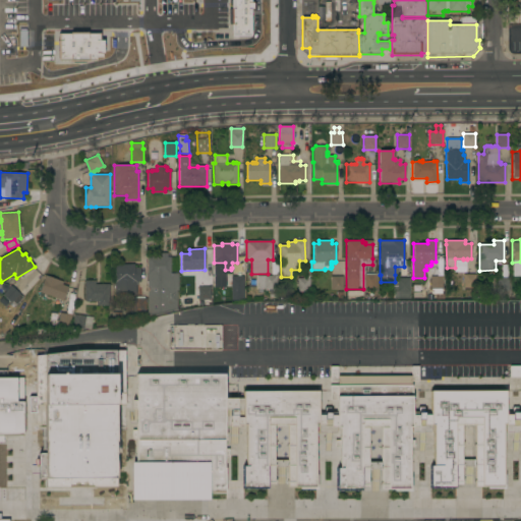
[(148,256),(161,256),(161,252),(167,253),(167,256),(170,256),(170,273),(178,273),(178,291),(177,291),(177,309),(148,315),(148,256)]
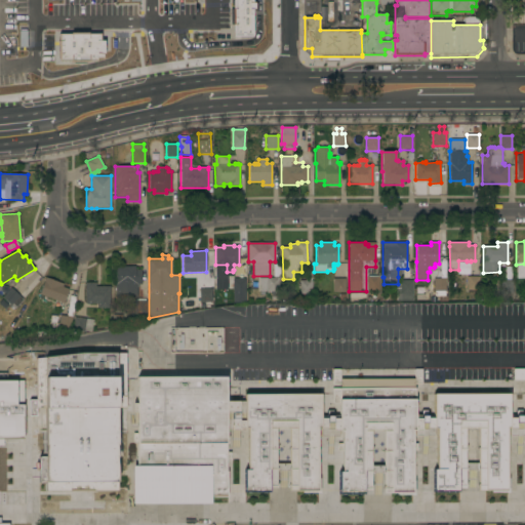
[(135,266),(135,270),(142,269),(142,284),(138,284),(138,287),(137,287),(137,297),(116,297),(116,284),(116,267),(135,266)]
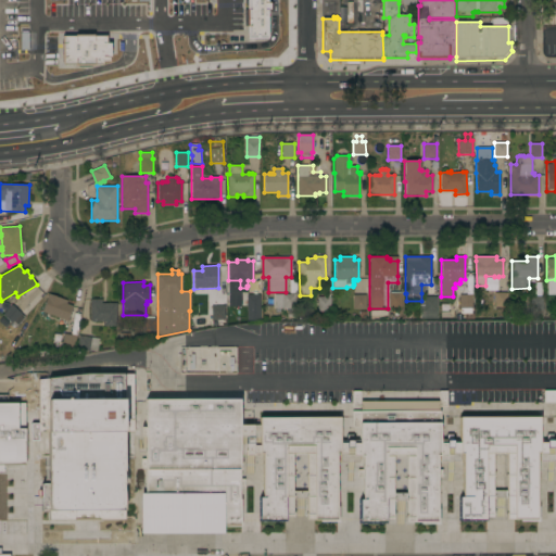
[(330,312),(317,312),(317,302),(316,302),(316,300),(317,300),(317,297),(324,297),(323,283),(330,283),(330,297),(330,312)]
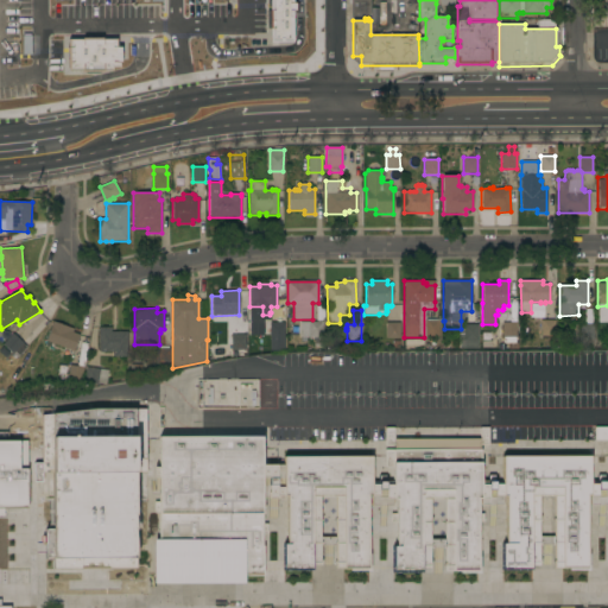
[(540,320),(555,320),(555,336),(540,336),(540,320)]
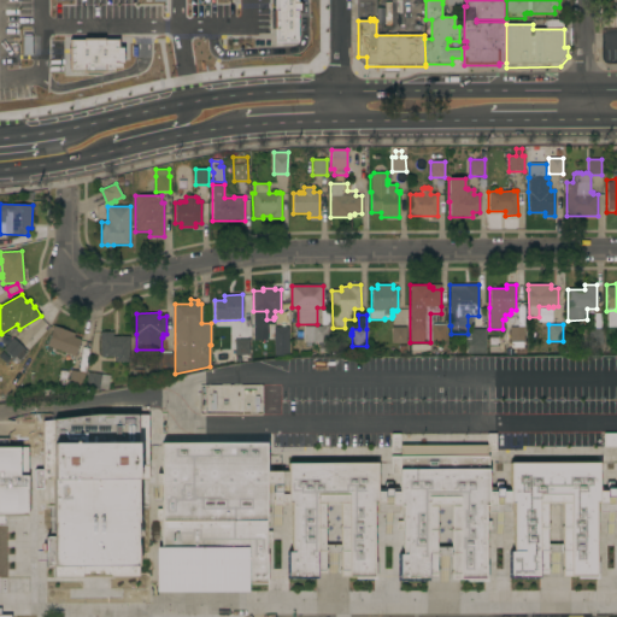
[(75,334),(74,336),(81,340),(75,356),(69,353),(69,356),(65,354),(66,353),(56,348),(54,350),(52,350),(52,347),(47,346),(53,330),(52,330),(53,325),(75,334)]
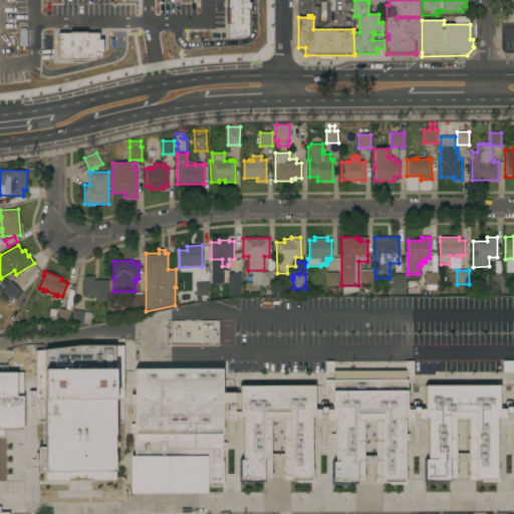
[(359,271),(371,271),(371,284),(359,284),(359,271)]
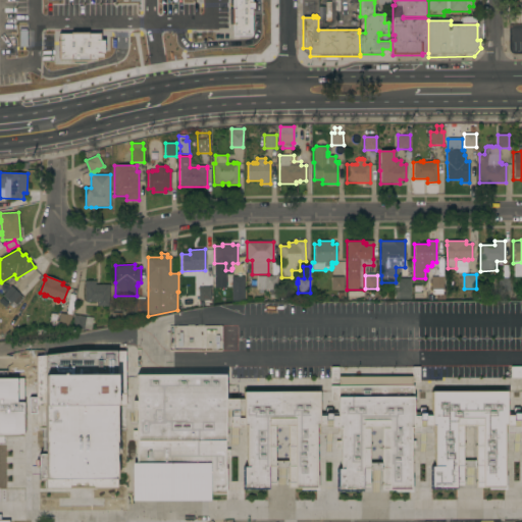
[(231,277),(232,277),(232,276),(244,276),(244,292),(231,292),(231,277)]
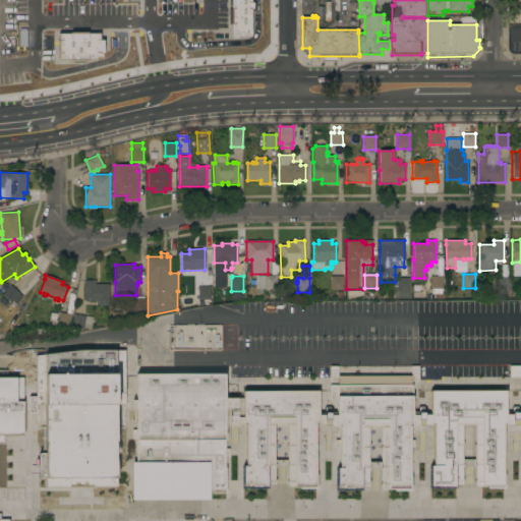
[(277,276),(277,289),(257,289),(257,276),(277,276)]
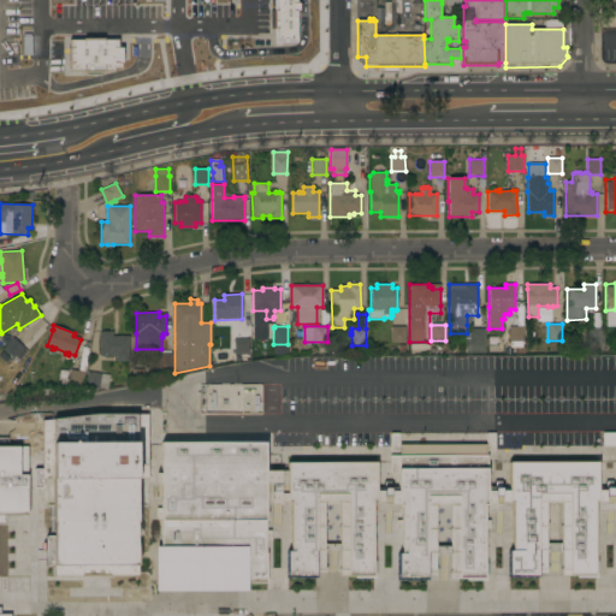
[(406,326),(406,343),(391,343),(391,335),(391,326),(406,326)]
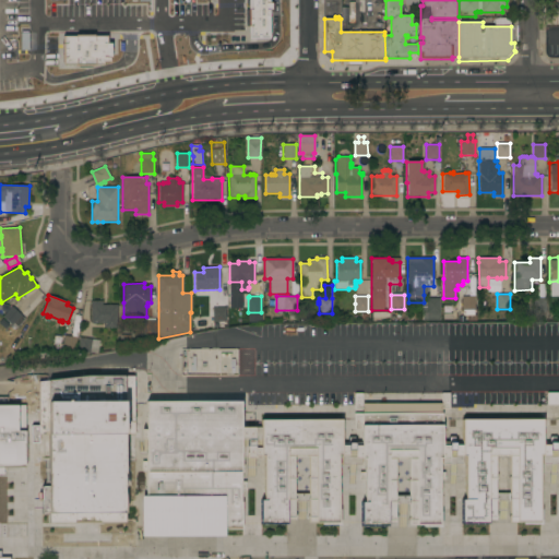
[(462,296),(475,296),(475,310),(474,310),(474,316),(463,316),(463,310),(462,310),(462,296)]
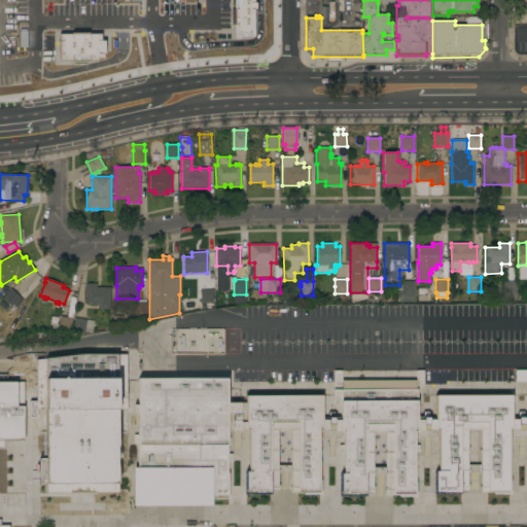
[(414,302),(397,303),(397,289),(401,289),(401,281),(403,281),(403,280),(413,280),(413,281),(414,281),(414,302)]
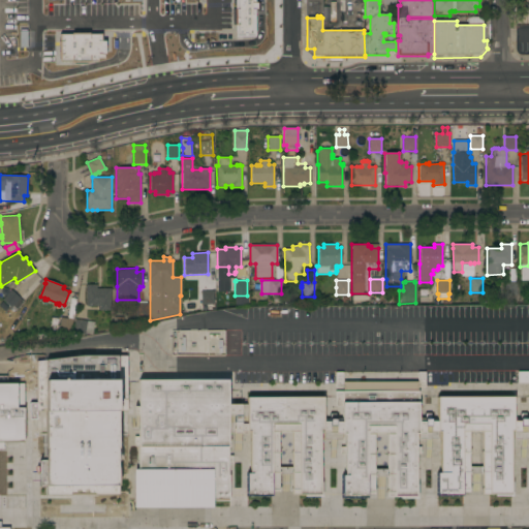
[(517,296),(517,302),(505,302),(504,282),(517,281),(517,296)]
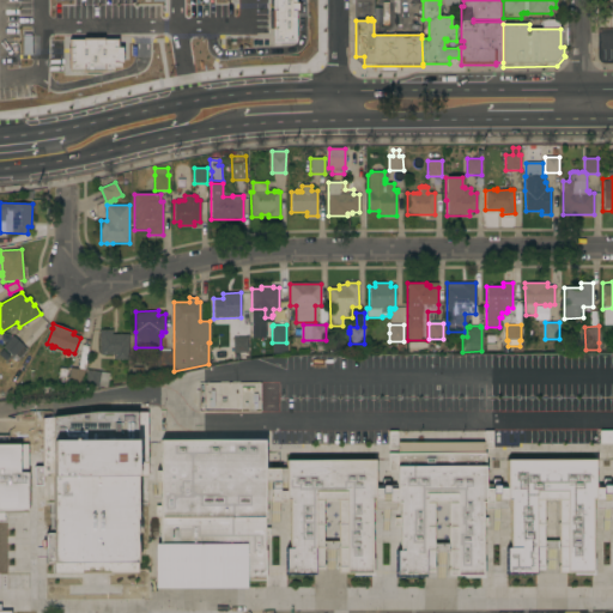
[(99,329),(113,329),(113,334),(128,334),(128,359),(115,359),(115,358),(114,358),(114,356),(115,356),(115,354),(104,354),(104,356),(101,356),(101,354),(99,354),(99,329)]
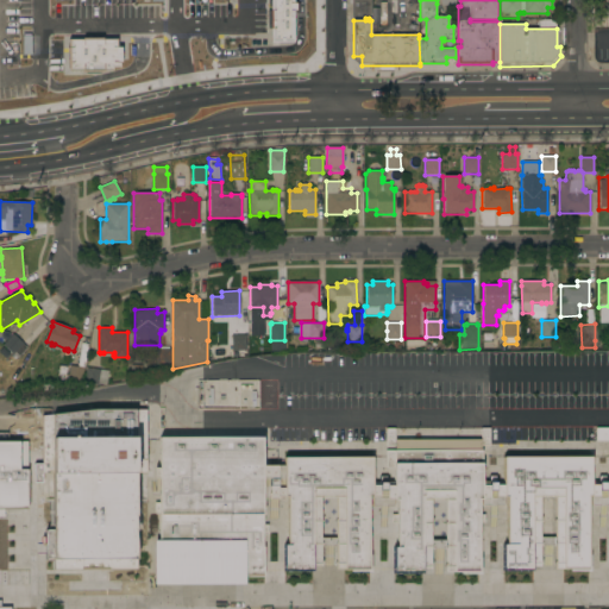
[(0,347),(13,333),(29,349),(20,357),(17,353),(14,356),(13,355),(6,362),(0,356),(0,347)]
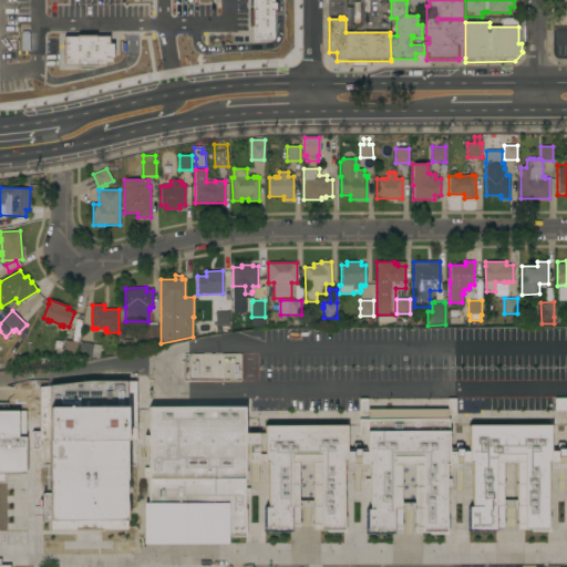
[(216,312),(229,312),(229,327),(226,327),(227,331),(216,331),(216,312)]
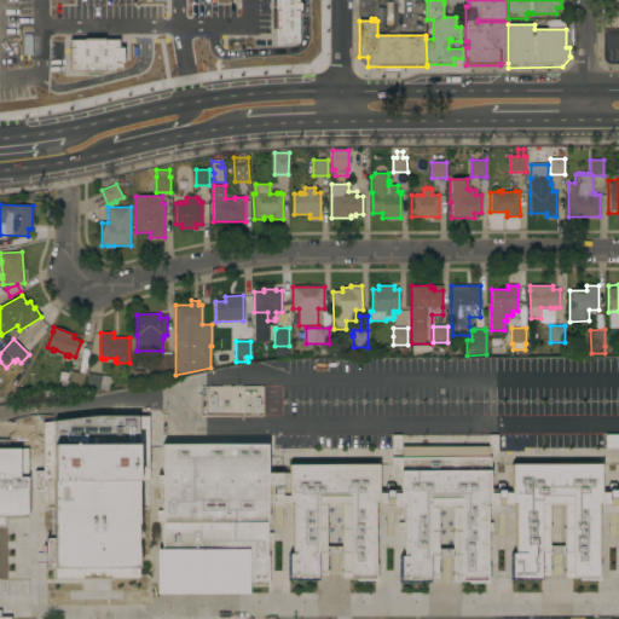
[(432,346),(432,357),(412,356),(412,346),(432,346)]
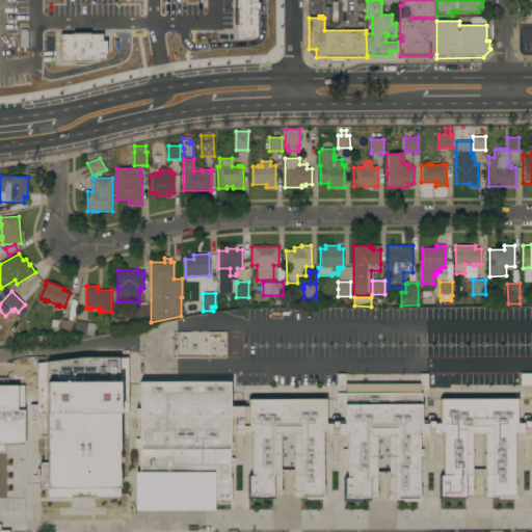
[(72,299),(78,300),(74,319),(68,318),(72,299)]
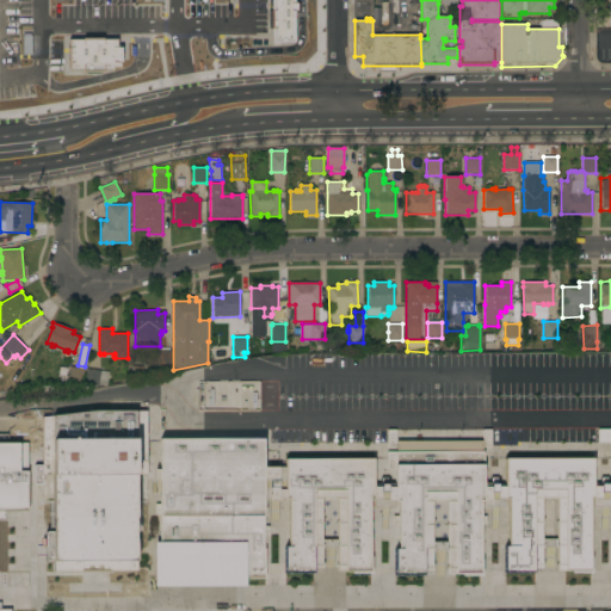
[(171,366),(156,366),(156,350),(159,350),(159,349),(170,349),(170,350),(171,350),(171,366)]
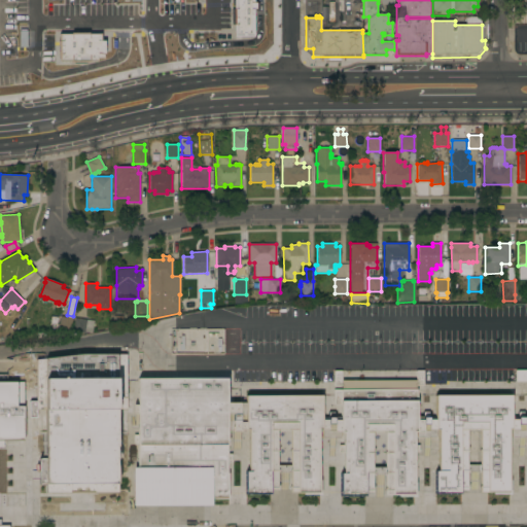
[(526,303),(512,304),(512,319),(526,318),(526,303)]
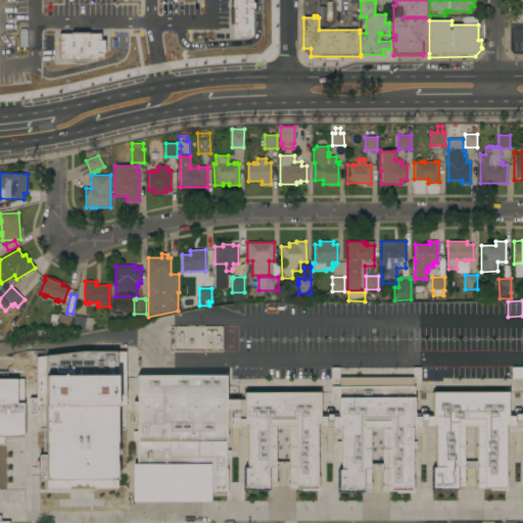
[(482,304),(422,305),(422,321),(482,319),(482,304)]
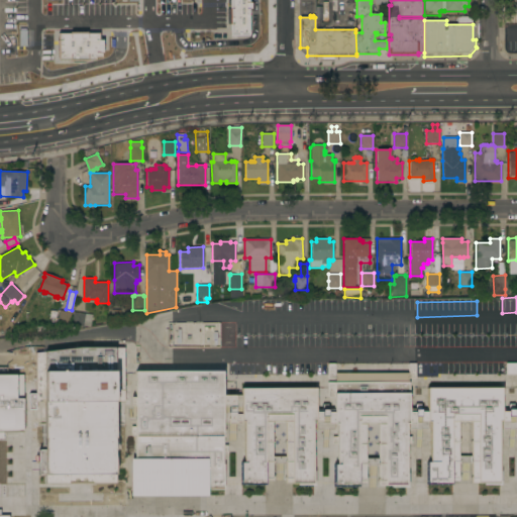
[(70,324),(58,323),(60,310),(72,312),(70,324)]
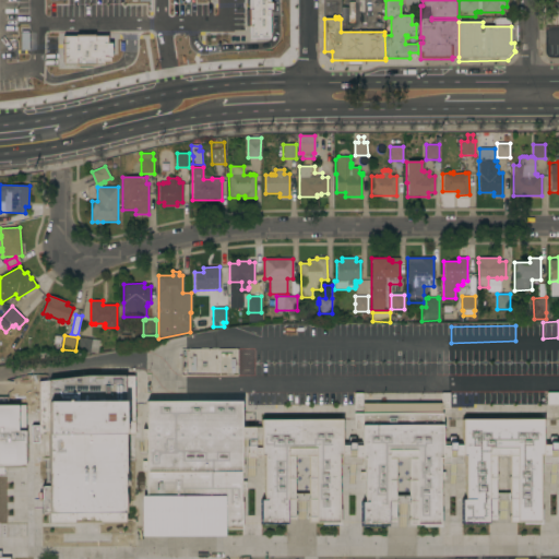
[(99,341),(98,354),(91,353),(91,354),(78,352),(80,337),(99,341)]
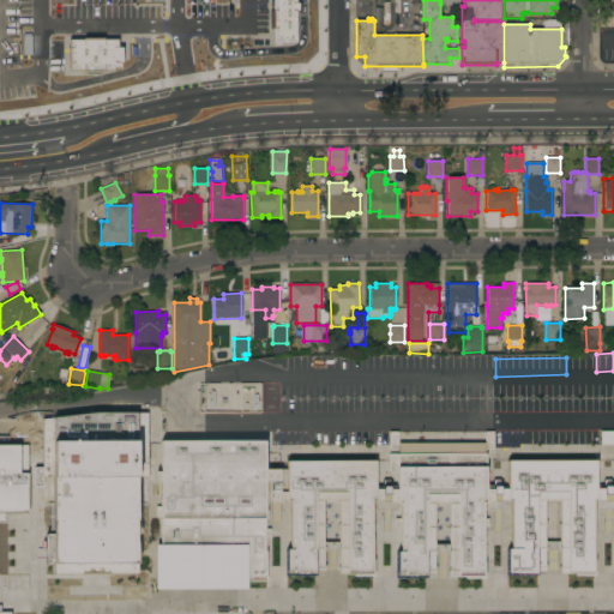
[(222,383),(203,384),(204,411),(238,410),(236,393),(223,393),(222,383)]
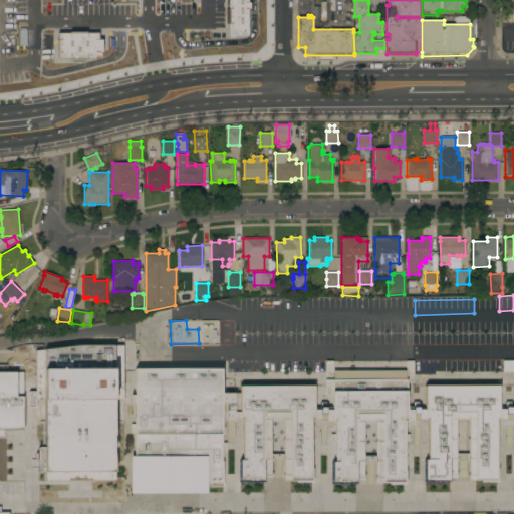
[(201,321),(201,345),(218,344),(217,320),(201,321)]
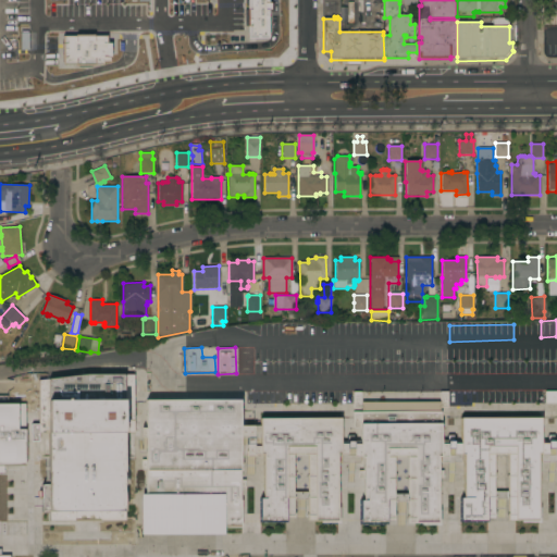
[(0,358),(5,357),(5,355),(9,355),(10,363),(0,363),(0,358)]
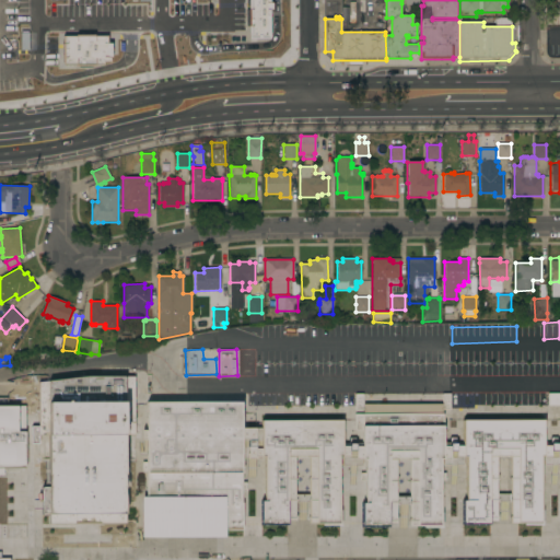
[(146,401),(241,400),(241,528),(223,528),(223,496),(146,496),(146,401)]
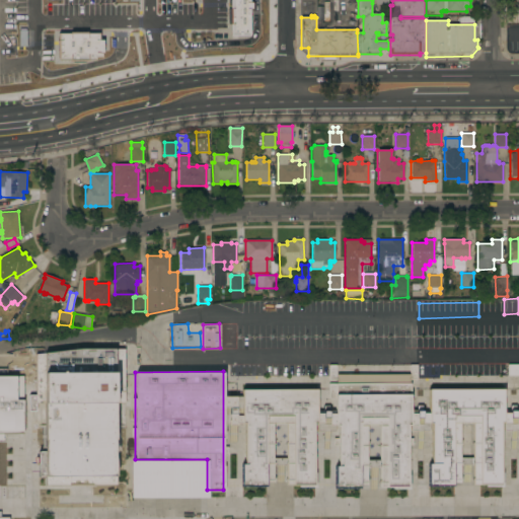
[(44,372),(44,475),(115,475),(115,372),(44,372)]
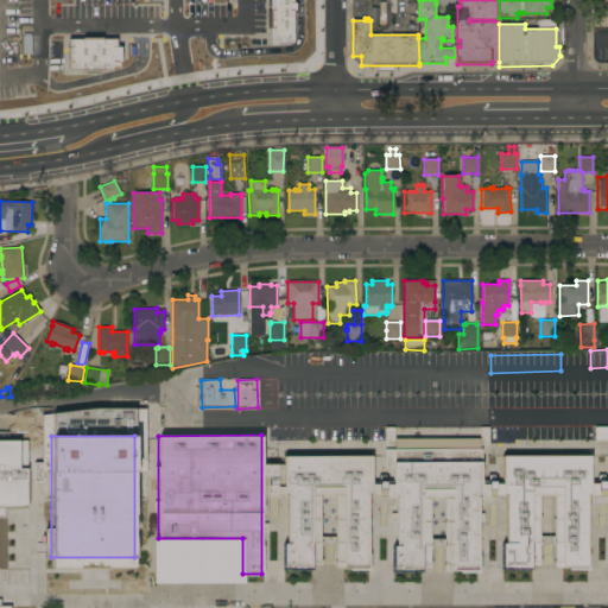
[(0,439),(0,515),(2,515),(2,506),(27,506),(26,439),(0,439)]
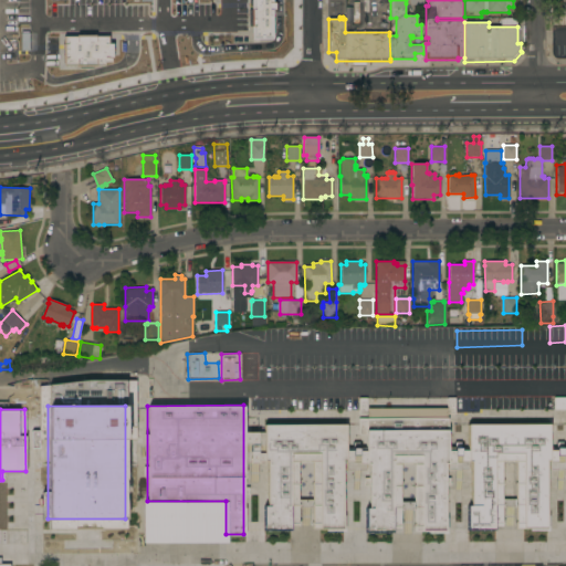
[(467,421),(549,421),(549,461),(546,461),(546,526),(524,526),(524,449),(494,449),(494,527),(468,526),(469,504),(471,504),(471,459),(467,459),(467,421)]
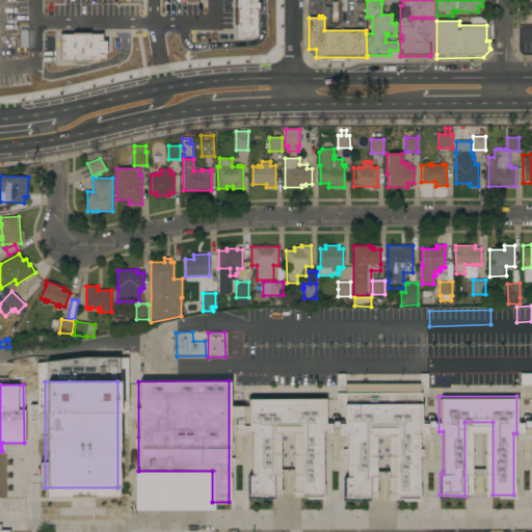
[(246,398),(324,398),(324,434),(321,434),(321,497),(300,497),(300,423),(272,423),(272,497),(247,497),(247,476),(250,476),(250,433),(246,433),(246,398)]
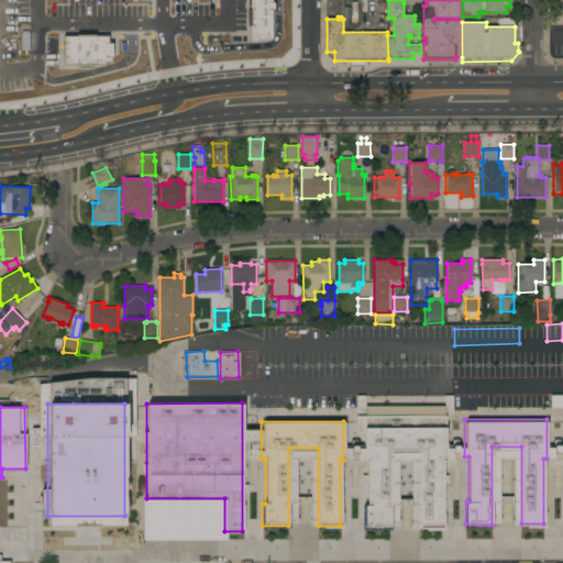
[(361,428),(443,428),(443,461),(440,461),(440,526),(419,526),(419,449),(389,449),(389,527),(363,527),(363,505),(365,505),(365,460),(361,460),(361,428)]
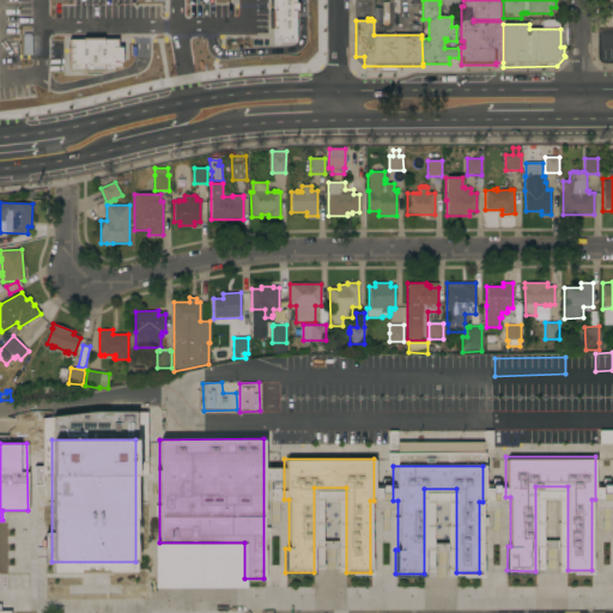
[(196,566),(208,566),(210,545),(196,545),(196,566)]
